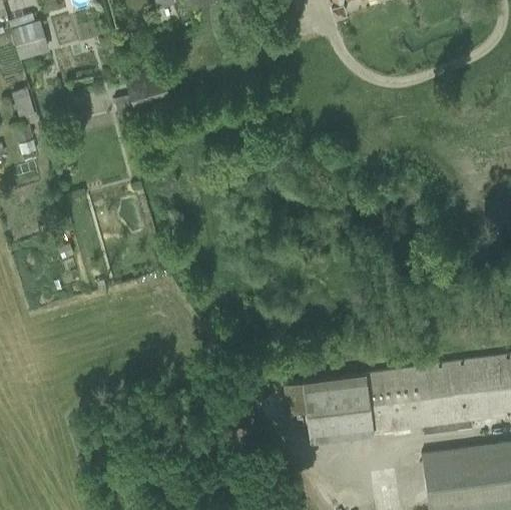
[(144,0),(127,0),(133,20),(149,16),(144,0)]
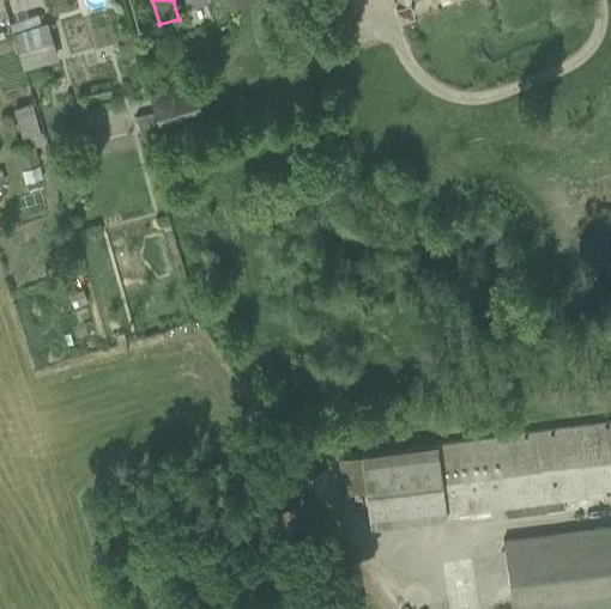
[(256,0),(222,0),(227,12),(255,4),(255,0),(256,0)]
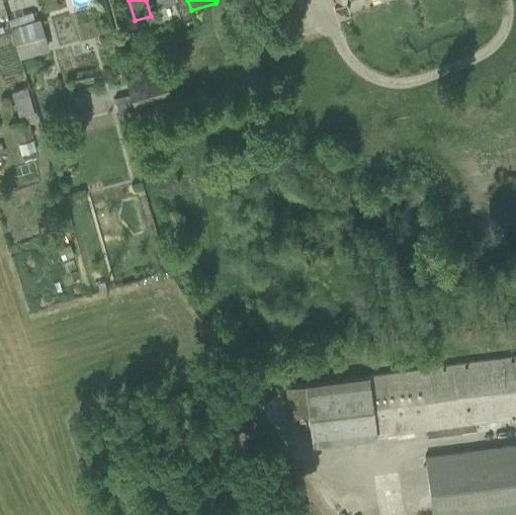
[(332,0),(337,14),(350,10),(347,0),(332,0)]
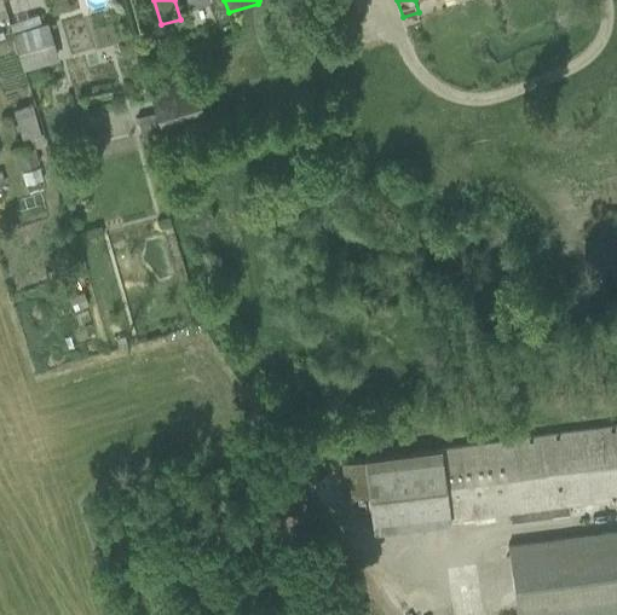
[(10,24),(24,70),(57,59),(48,22),(42,24),(39,15),(10,24)]
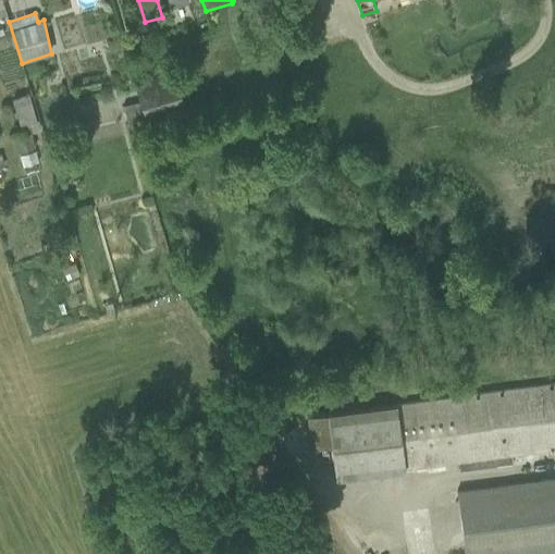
[(142,101),(147,119),(148,124),(187,112),(185,103),(193,101),(187,84),(179,86),(174,72),(135,83),(142,101)]
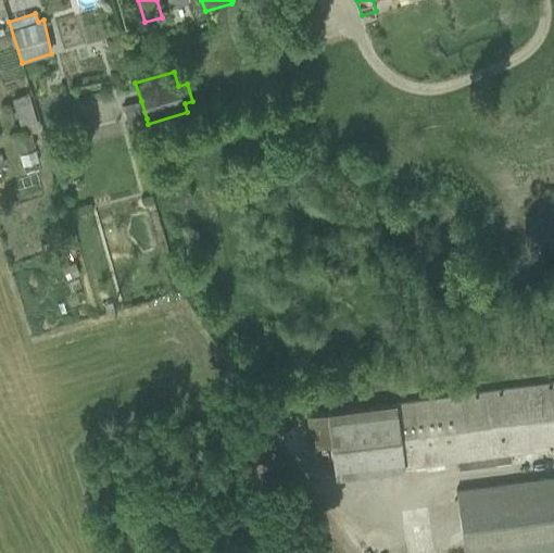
[(21,127),(37,123),(28,95),(13,99),(21,127)]
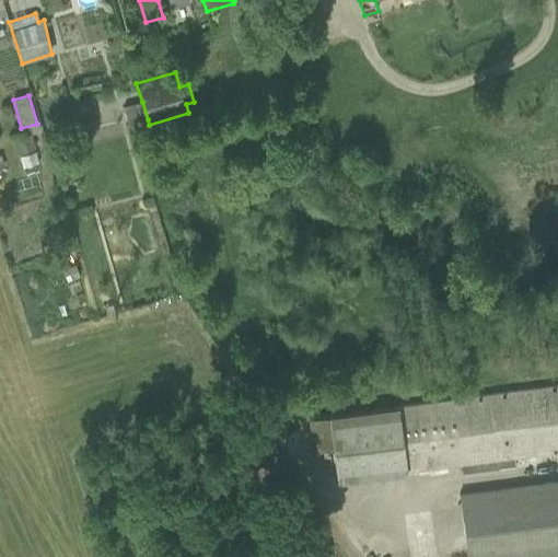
[(129,125),(148,119),(142,102),(126,107),(129,125)]
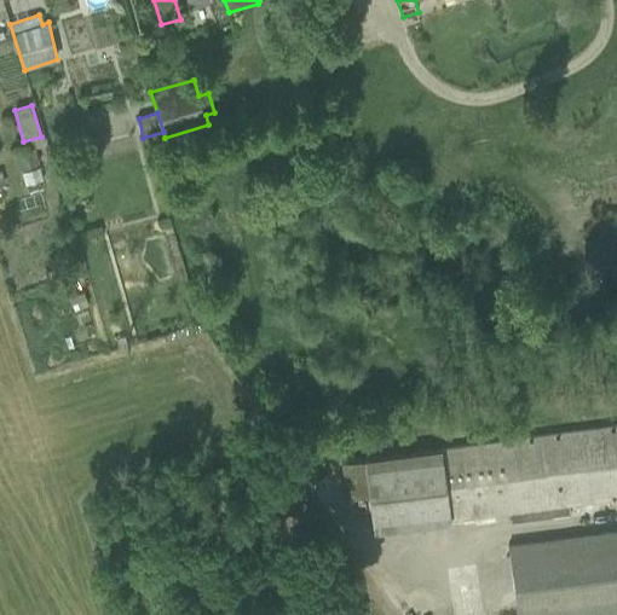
[(40,163),(34,145),(15,151),(19,169),(40,163)]
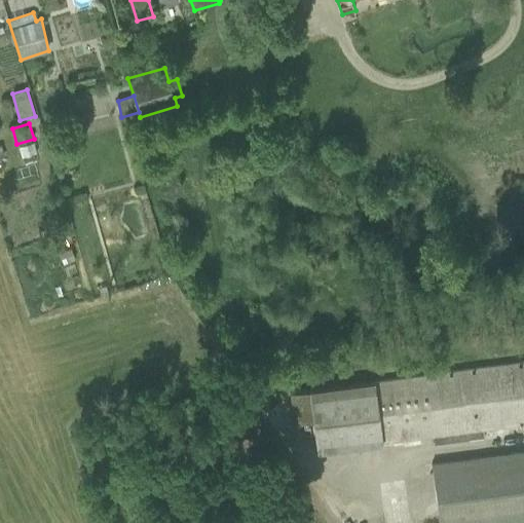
[(117,291),(132,287),(127,272),(113,276),(117,291)]
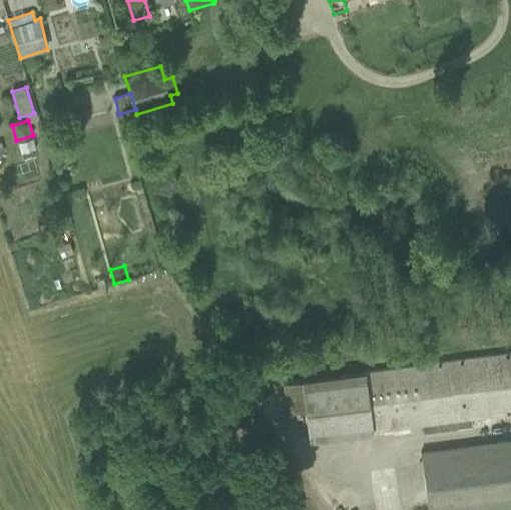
[(472,421),(510,415),(510,354),(282,385),(284,399),(290,399),(291,411),(306,409),(310,442),(419,427),(424,435),(472,428),(472,421)]
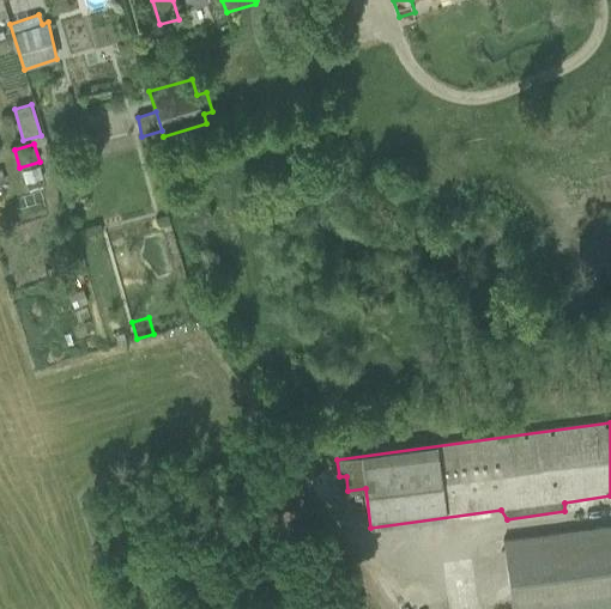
[(610,525),(503,541),(513,608),(600,608),(610,607),(610,525)]
